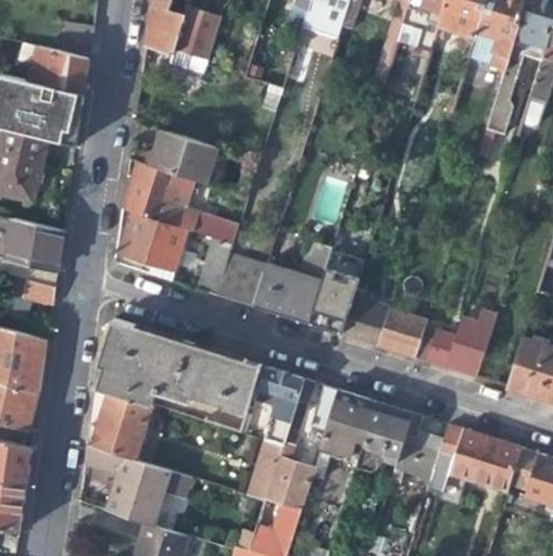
[(172,0),(151,0),(146,45),(174,54),(186,15),(170,10),(172,0)]
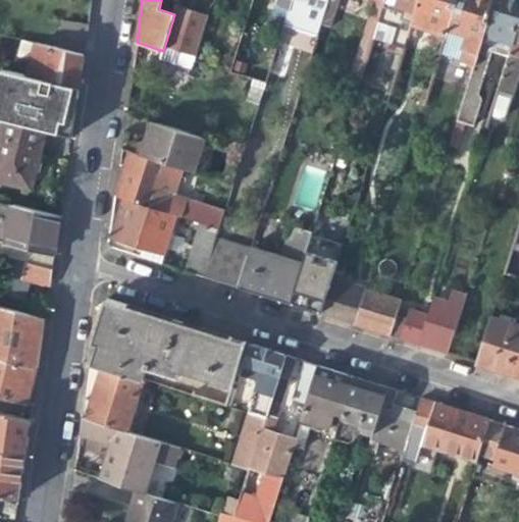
[(283,22),(291,1),(291,0),(276,0),(271,18),(283,22)]
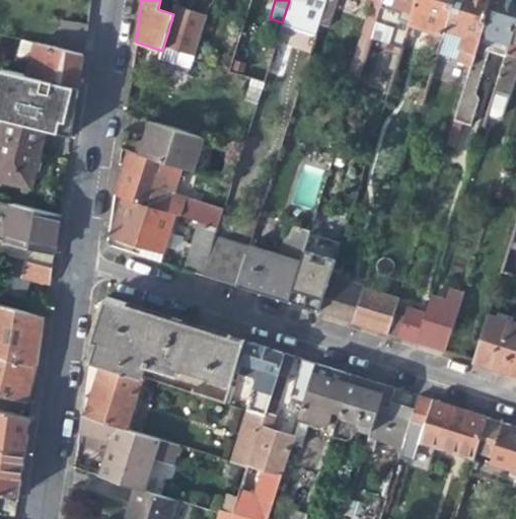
[(326,0),(319,22),(326,25),(334,0),(326,0)]
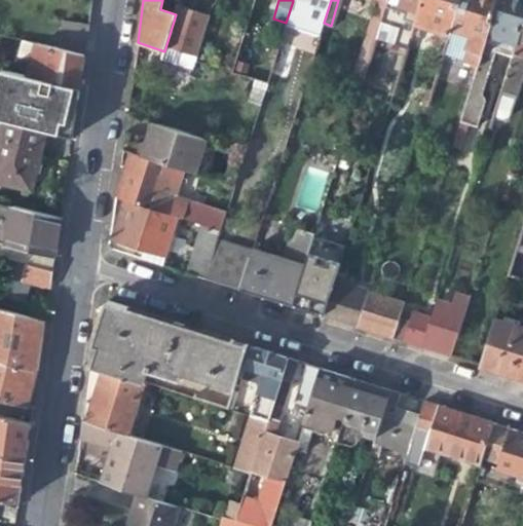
[(376,37),(387,0),(377,0),(353,76),(363,80),(376,37)]
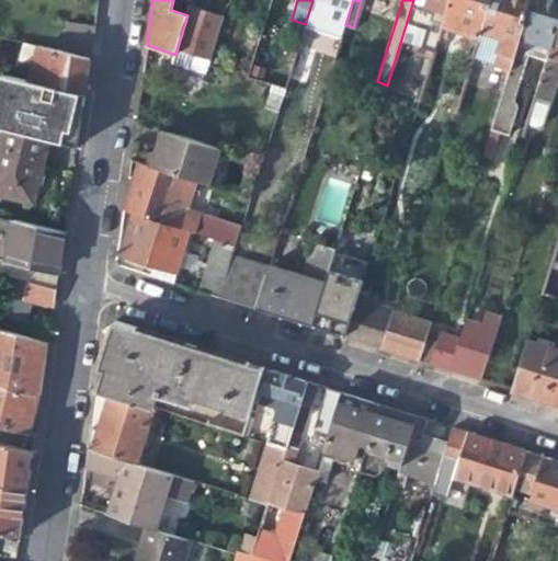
[(413,0),(401,39),(435,50),(444,24),(451,0),(413,0)]
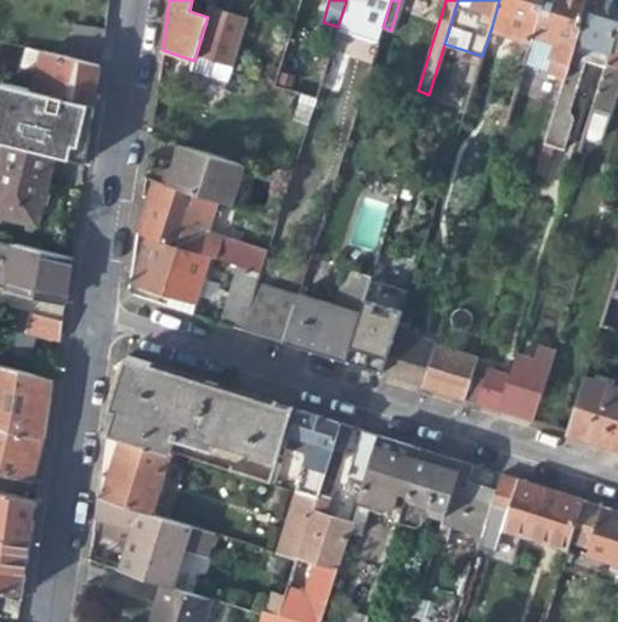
[(499,0),(492,27),(532,40),(533,34),(543,0),(499,0)]
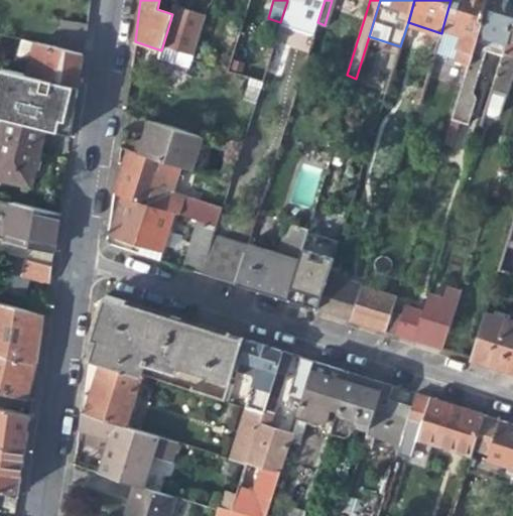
[(463,34),(455,58),(469,62),(488,0),(451,0),(442,28),(463,34)]
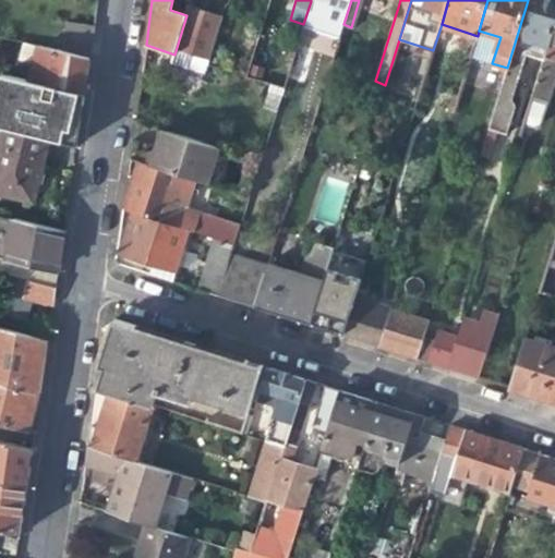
[(528,55),(545,60),(554,28),(554,0),(528,0),(507,68),(489,129),(507,134),(517,107),(514,97),(528,55)]
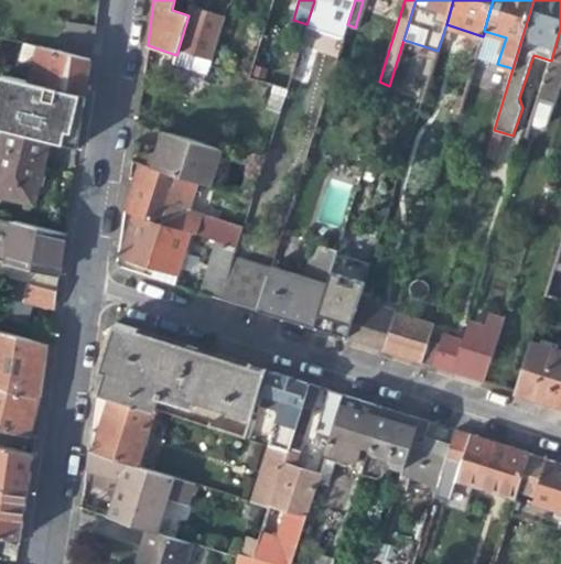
[(191,8),(189,15),(176,55),(209,65),(224,19),(191,8)]
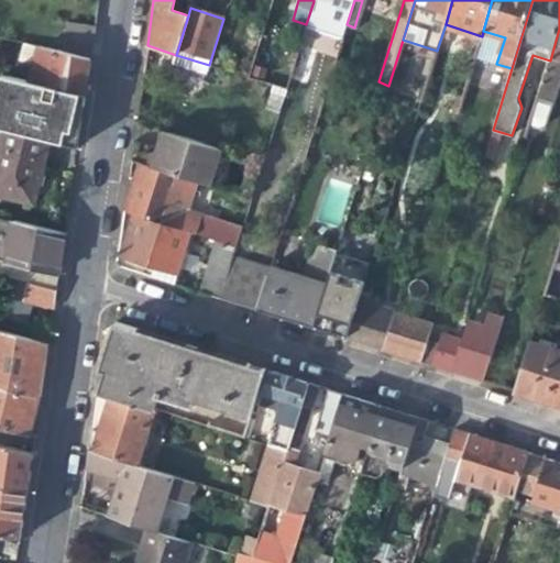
[(69,20),(65,52),(90,58),(96,26),(69,20)]
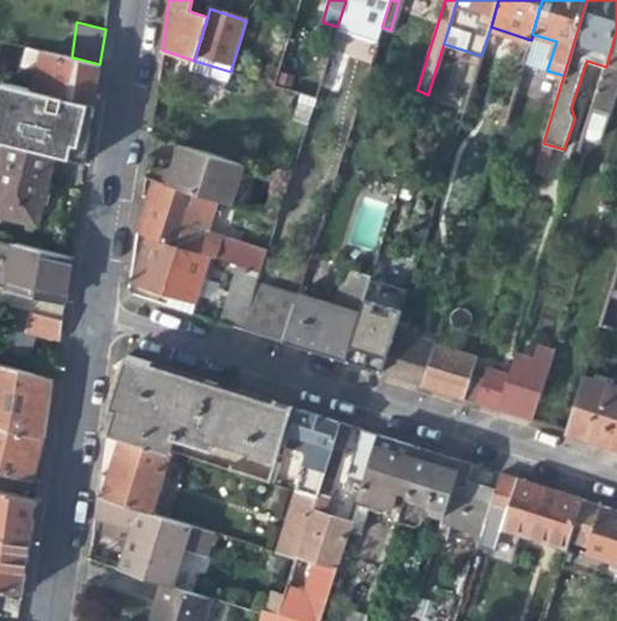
[(600,138),(616,84),(616,32),(606,67),(583,137),(594,141),(600,138)]
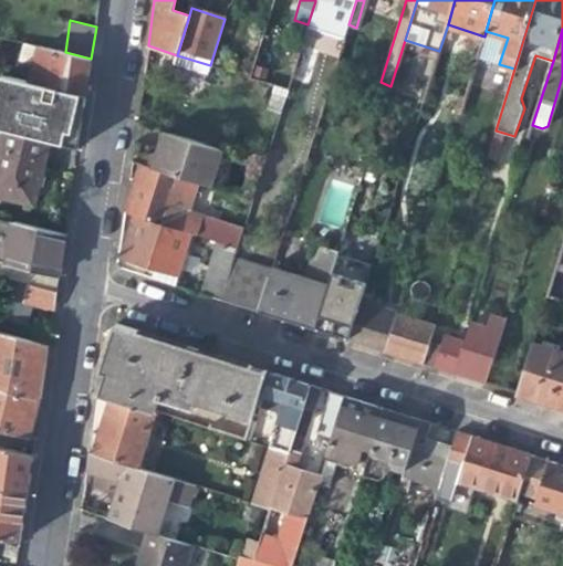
[(477,58),(499,64),(508,38),(486,31),(485,37),(477,58)]
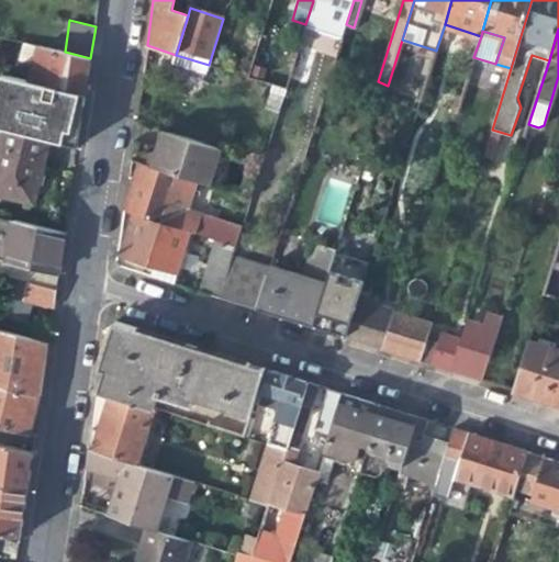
[(90,58),(65,52),(41,46),(33,80),(86,94),(88,75),(90,58)]
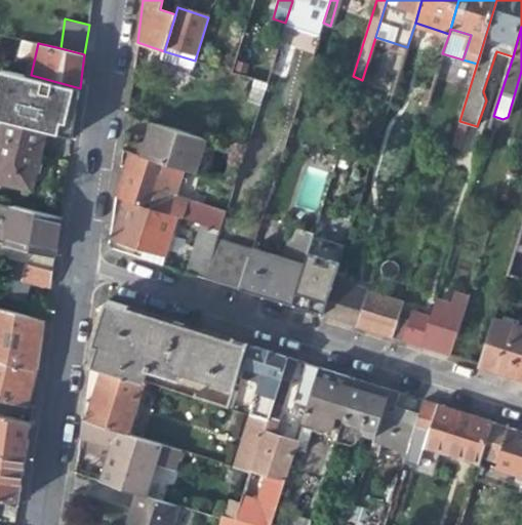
[(0,119),(4,120),(5,121),(46,131),(53,133),(64,96),(78,101),(80,88),(31,75),(2,69),(0,76),(0,119)]
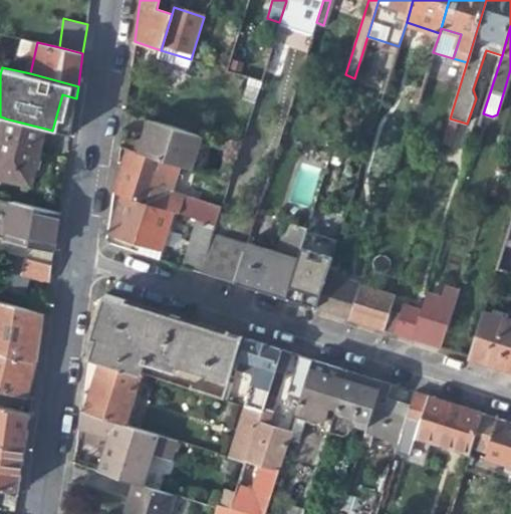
[(254,103),(261,81),(249,78),(242,99),(254,103)]
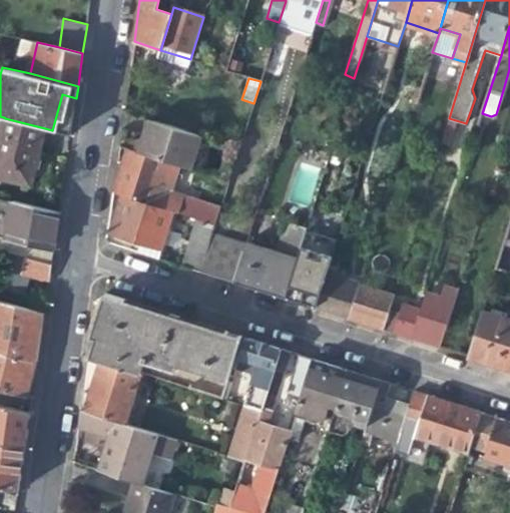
[(76,98),(62,94),(52,130),(70,134),(73,118),(76,98)]
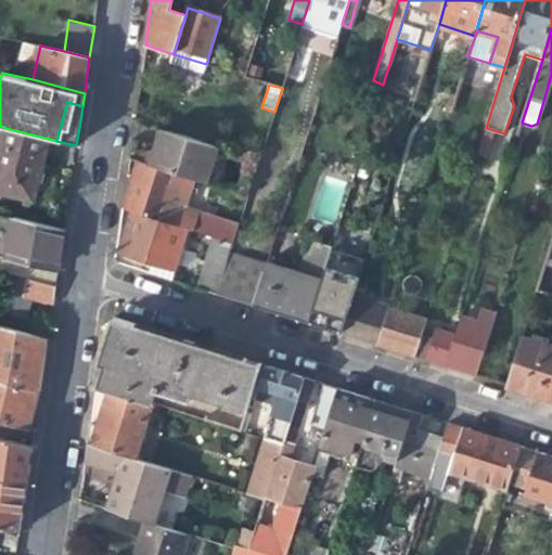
[(38,182),(49,139),(5,128),(4,127),(0,142),(0,193),(33,202),(38,182)]
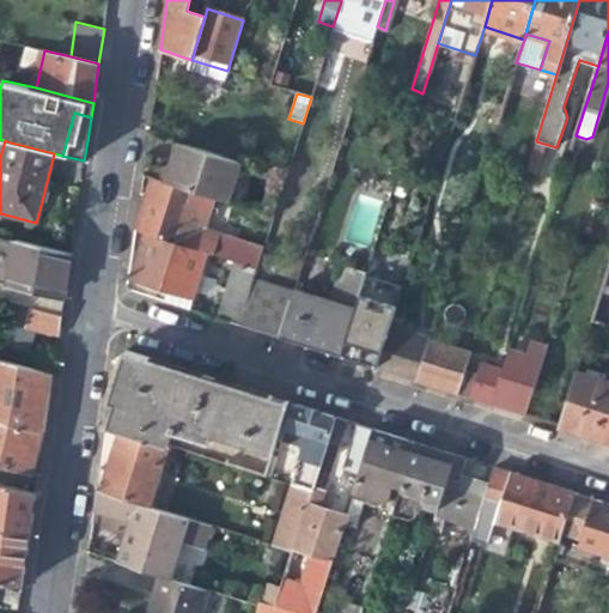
[(165,181),(181,186),(215,198),(229,201),(241,163),(177,141),(171,162),(165,181)]
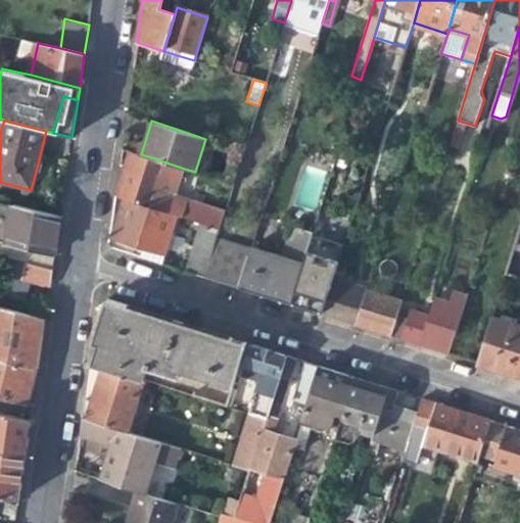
[(141,154),(130,151),(125,164),(149,173),(154,158),(141,154)]
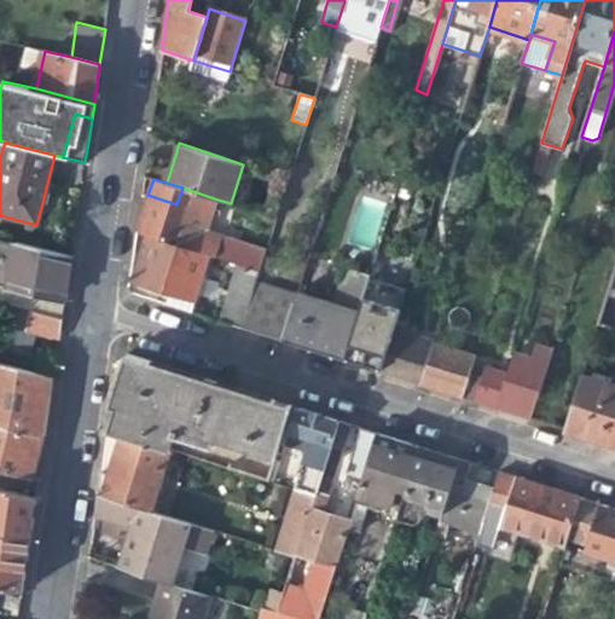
[(148,233),(241,266),(261,273),(268,250),(208,231),(218,200),(183,187),(177,204),(148,195),(144,206),(137,230),(148,233)]
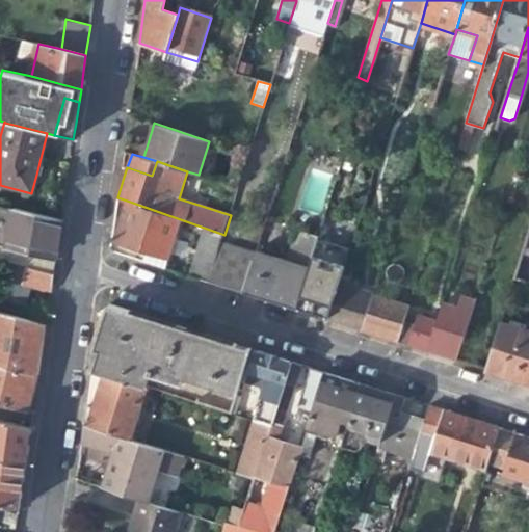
[(143,262),(164,268),(179,219),(127,201),(123,215),(113,242),(147,254),(143,262)]
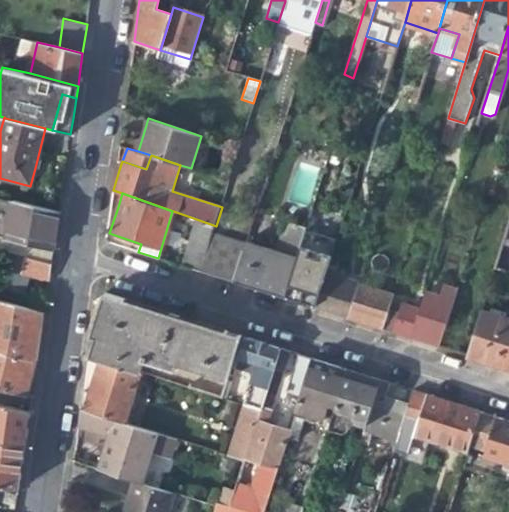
[(0,209),(11,212),(6,236),(53,249),(56,233),(59,214),(0,198),(0,209)]
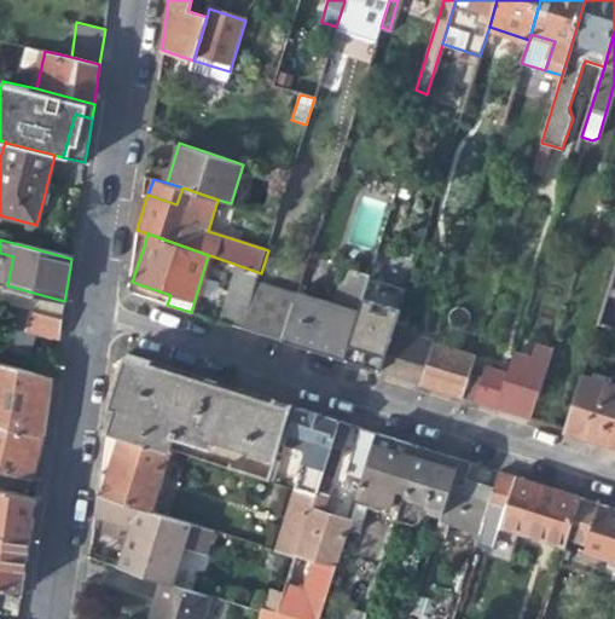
[(224,323),(244,329),(257,283),(261,273),(241,266),(224,323)]
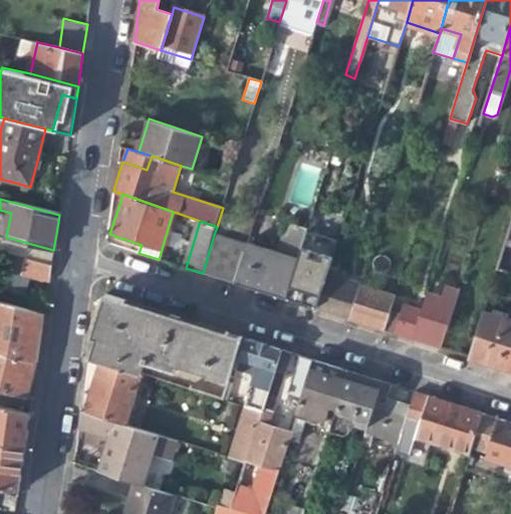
[(247,242),(247,245),(235,283),(254,289),(285,299),(295,267),(307,229),(286,223),(277,252),(247,242)]
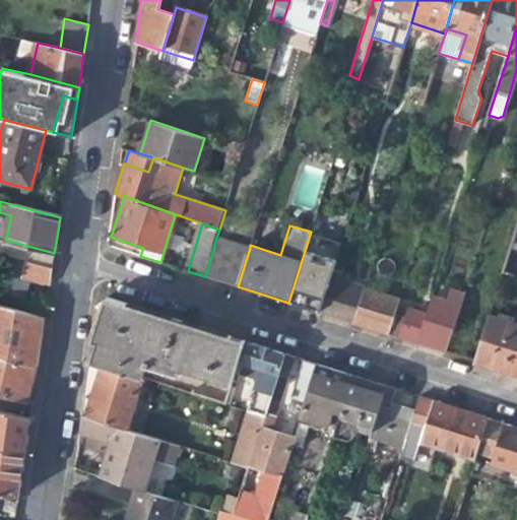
[(516,226),(503,272),(516,275),(516,226)]
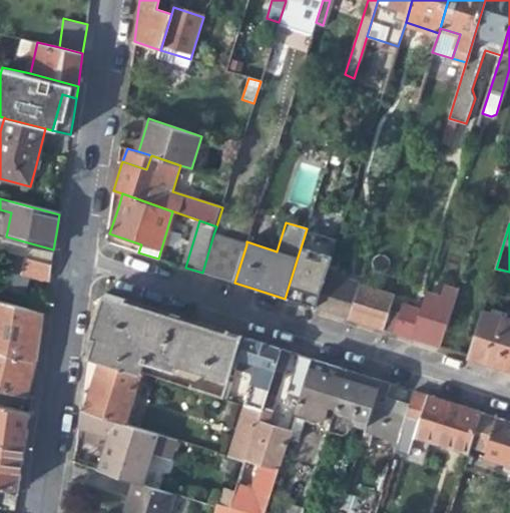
[(0,249),(26,257),(51,264),(53,249),(6,236),(0,234),(0,249)]
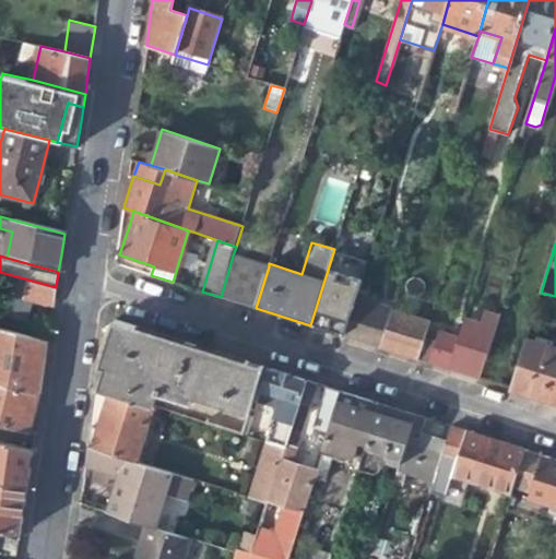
[(269,266),(233,256),(221,297),(256,308),(269,266)]
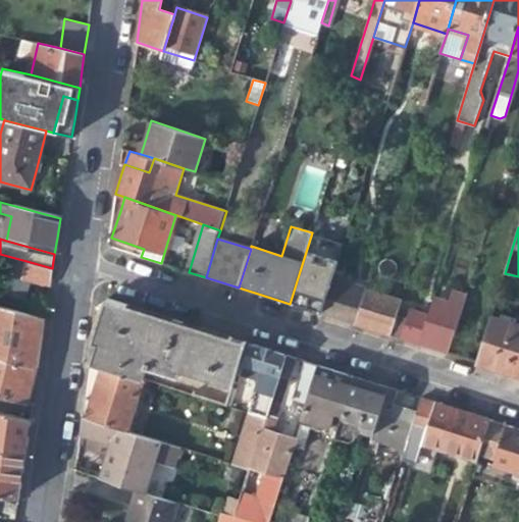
[(23,278),(50,285),(52,268),(27,261),(23,278)]
